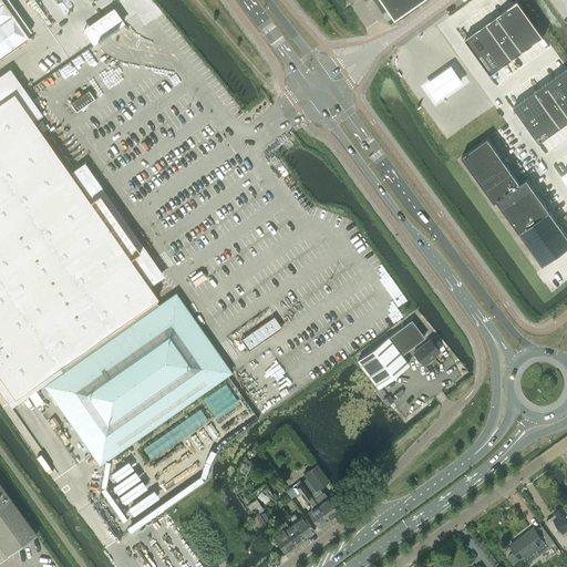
[(380,0),(393,19),(419,0),(380,0)]
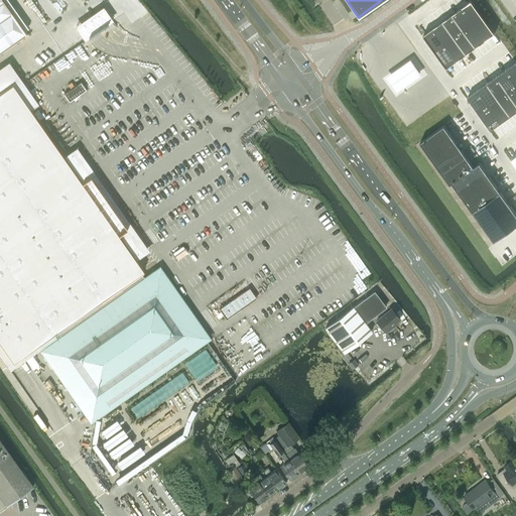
[(472,0),(462,7),(473,23),(483,16),(472,0)]
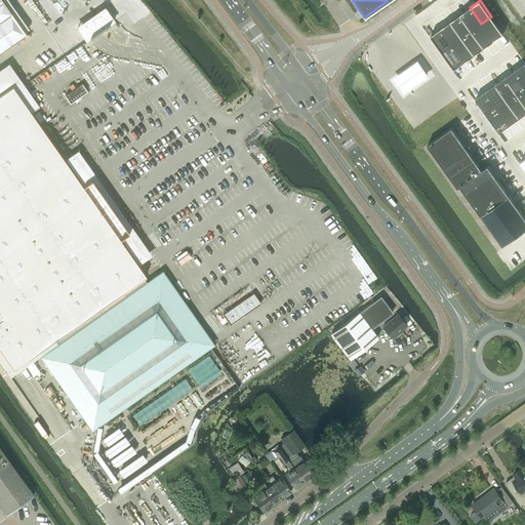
[(470,7),(459,14),(472,31),(481,24),(470,7)]
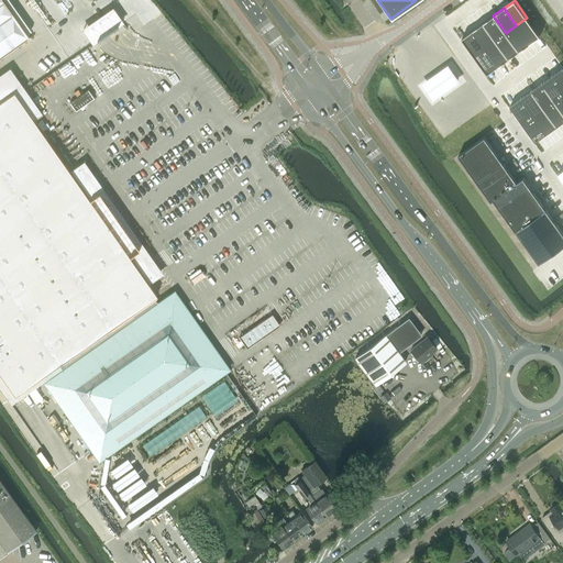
[(493,15),(483,23),(495,41),(506,33),(493,15)]
